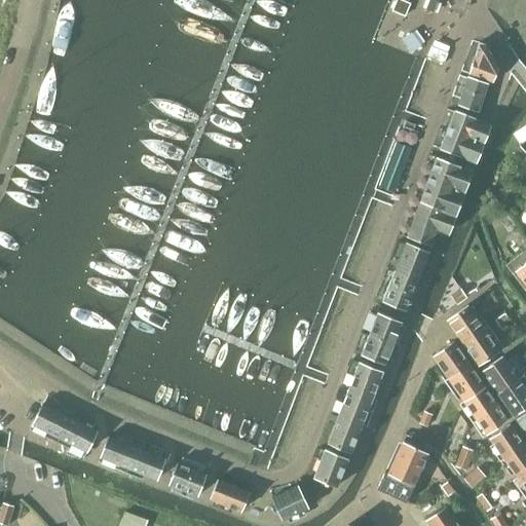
[(494,84),(496,78),(500,69),(488,47),(482,45),(472,76),(494,84)]
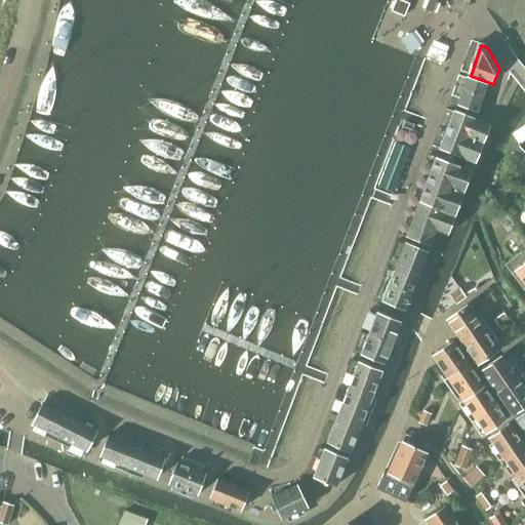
[(447,76),(454,57),(436,50),(428,68),(447,76)]
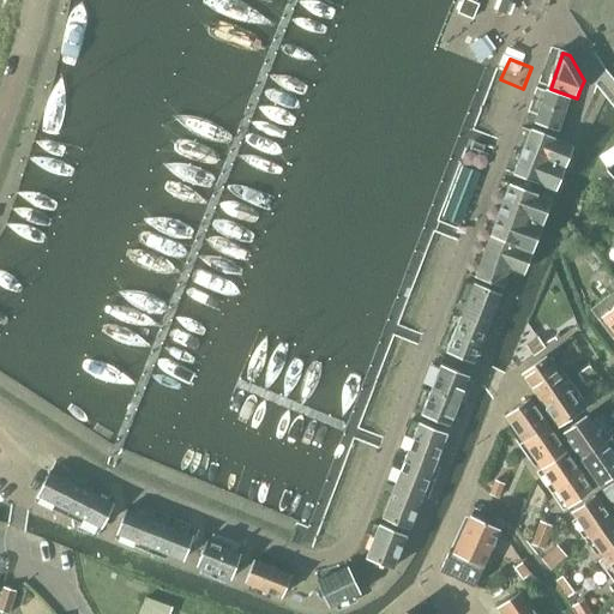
[(561,133),(572,101),(548,92),(537,125),(561,133)]
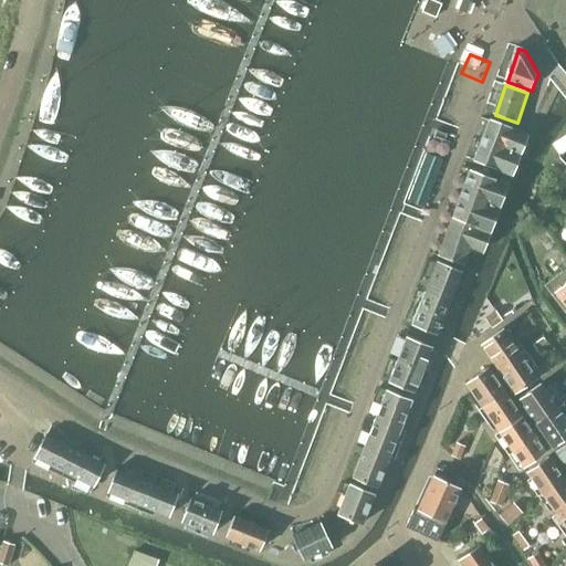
[(515,177),(531,138),(513,130),(514,129),(492,122),(477,164),(498,171),(499,170),(515,177)]
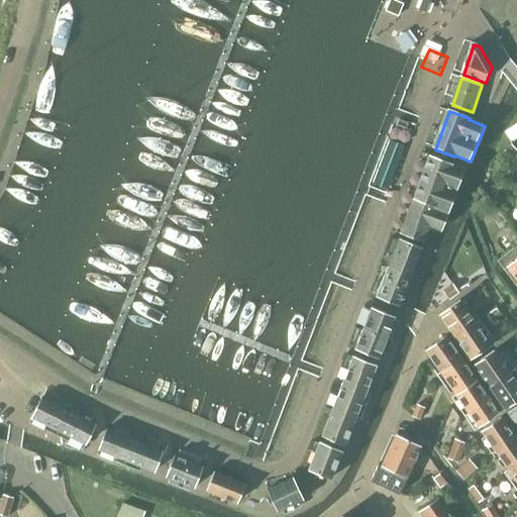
[(516,163),(516,162),(516,147),(515,145),(508,152),(516,163)]
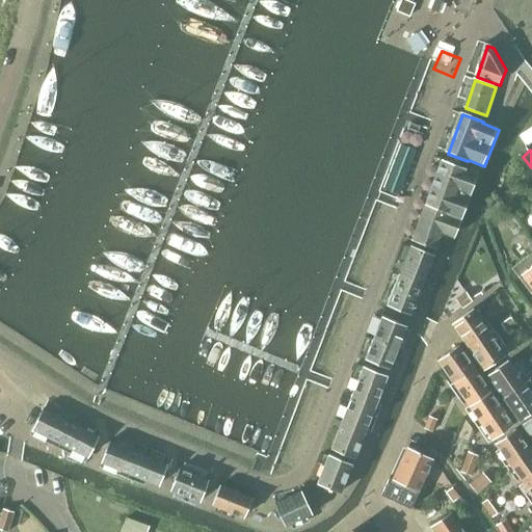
[(456,240),(480,175),(444,162),(427,207),(415,242),(437,251),(444,235),(456,240)]
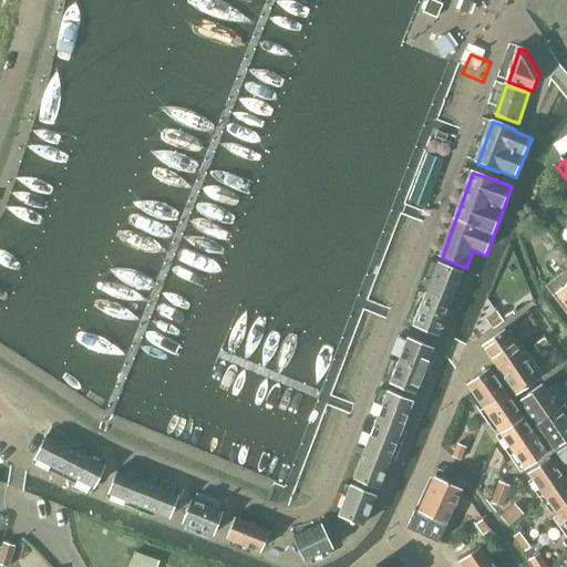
[(428,295),(453,305),(464,276),(440,266),(428,295)]
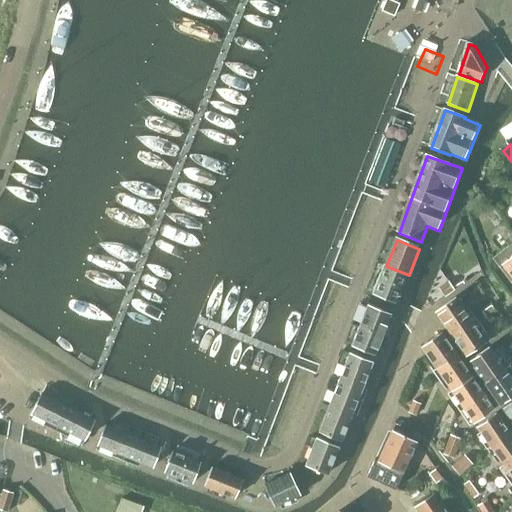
[(409,275),(386,266),(374,296),(397,305),(409,275)]
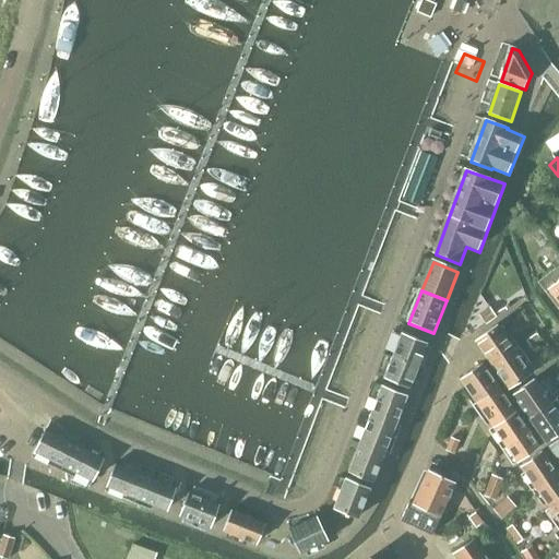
[(488,326),(499,319),(492,310),(482,318),(488,326)]
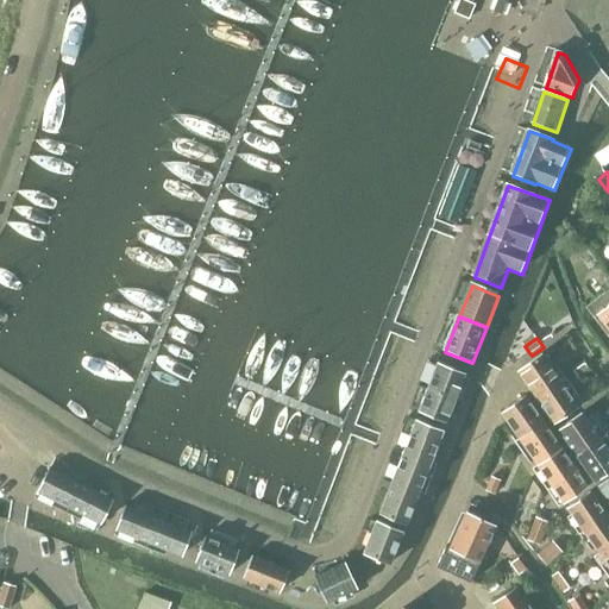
[(539,401),(564,383),(563,382),(563,383),(545,357),(521,374),(539,400),(538,400),(539,401)]
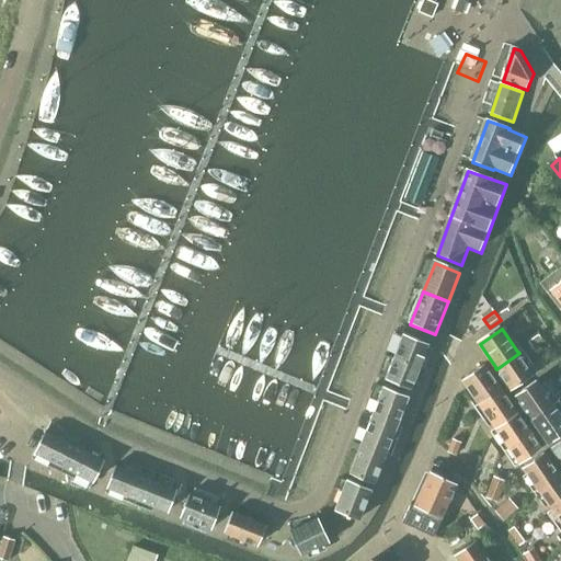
[(396,361),(421,370),(431,345),(405,336),(396,361)]
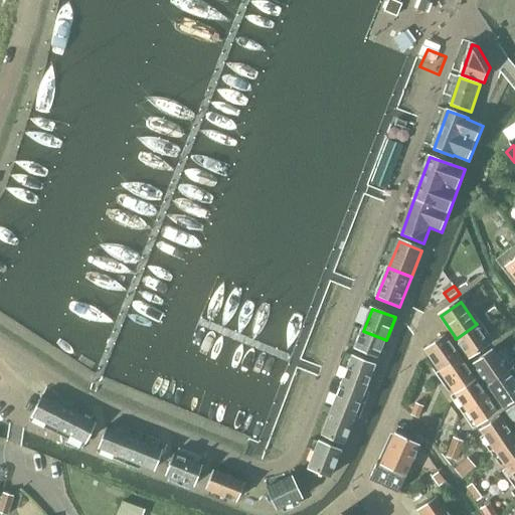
[(503,317),(498,310),(489,317),(493,324),(503,317)]
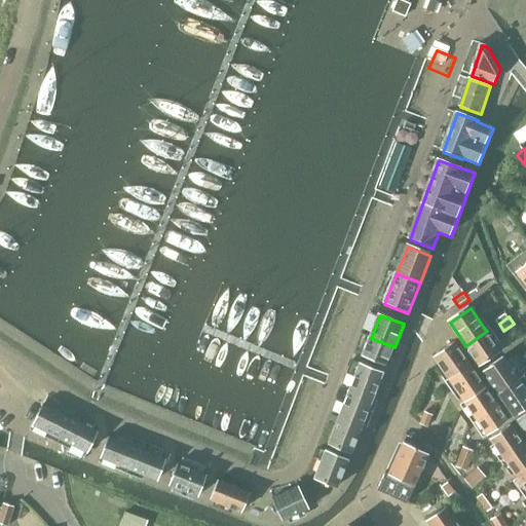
[(487,331),(465,346),(480,368),(501,353),(487,331)]
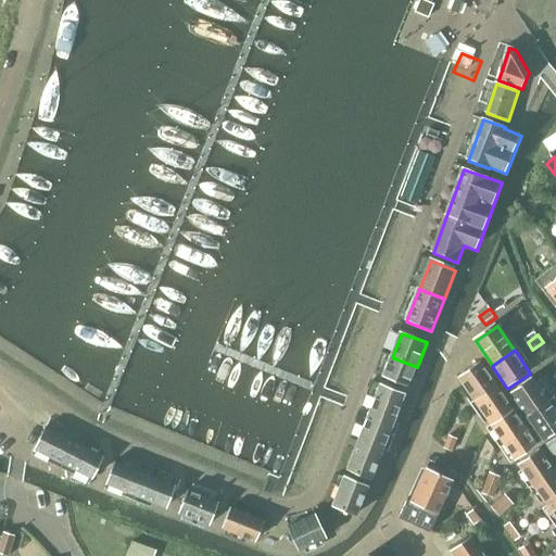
[(409,388),(417,367),(392,357),(384,378),(409,388)]
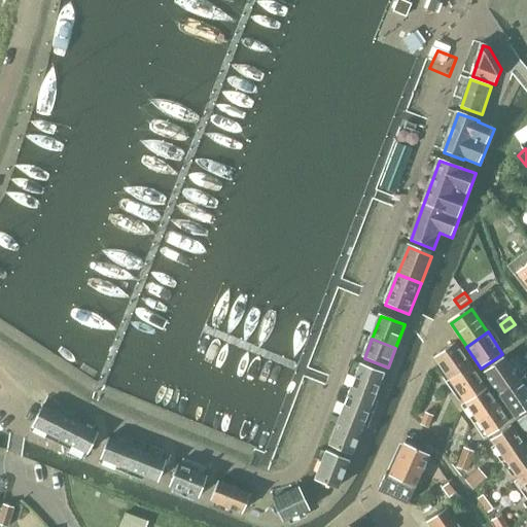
[(451,382),(472,366),(457,344),(435,359),(451,382)]
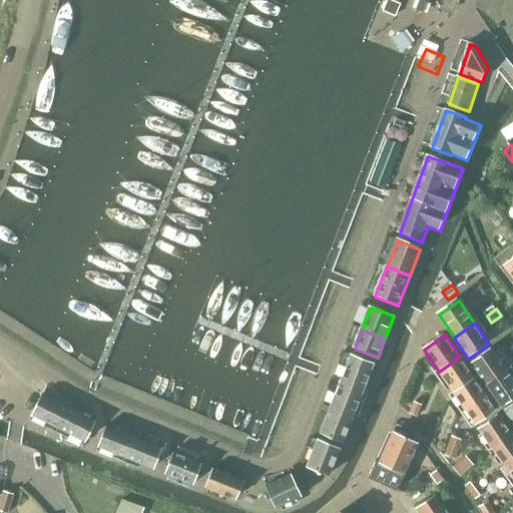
[(488,387),(508,372),(493,350),(473,365),(488,387)]
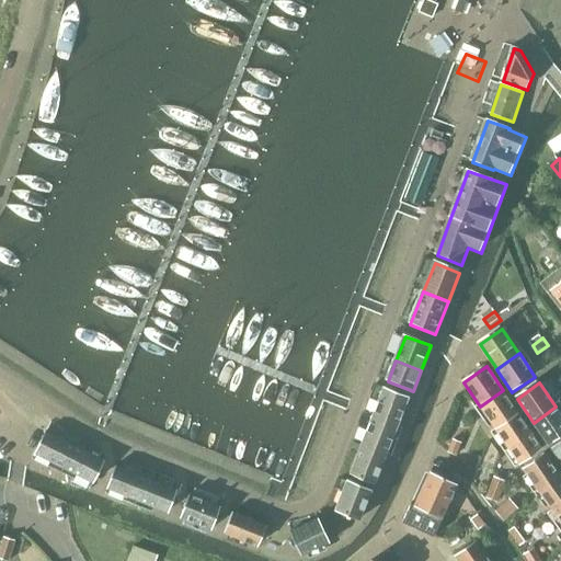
[(374,419),(399,427),(410,399),(385,389),(374,419)]
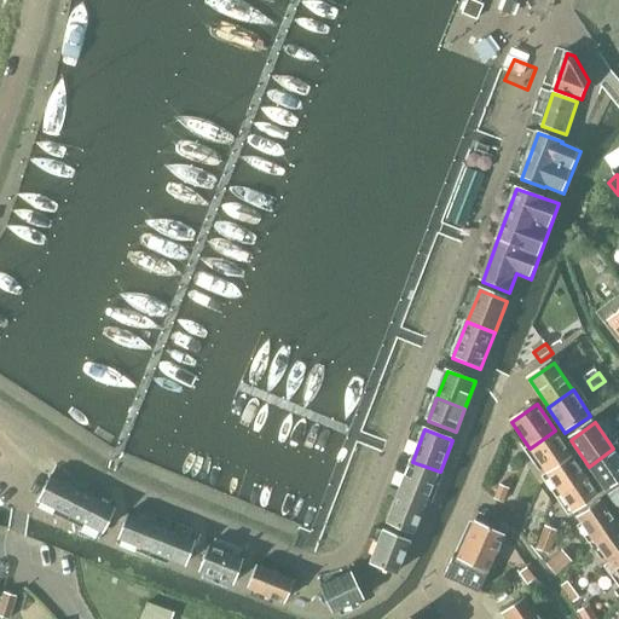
[(555,431),(530,449),(548,475),(573,457),(555,431)]
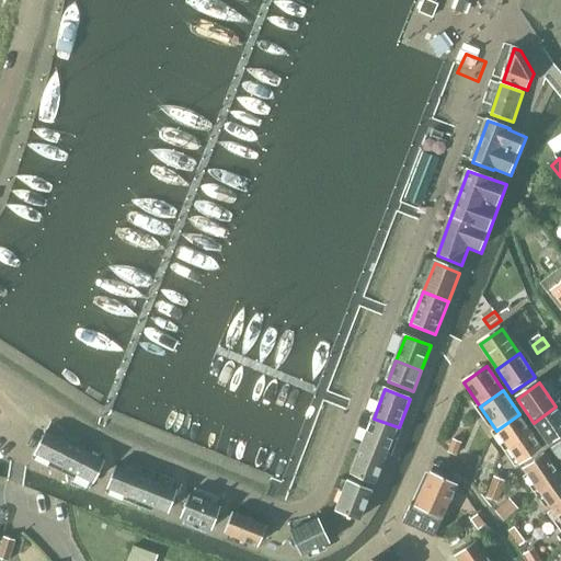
[(560,438),(560,413),(556,407),(534,423),(550,446),(560,438)]
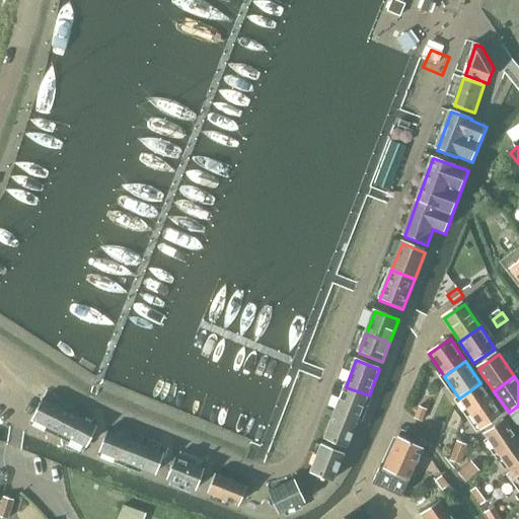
[(480,383),(459,398),(472,417),(494,402),(480,383)]
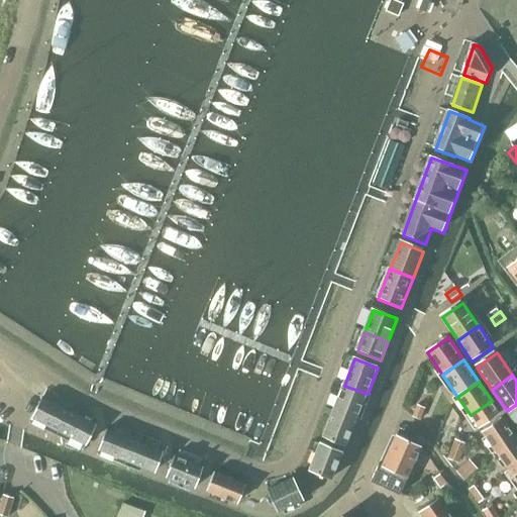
[(334,412),(357,421),(368,394),(344,386),(334,412)]
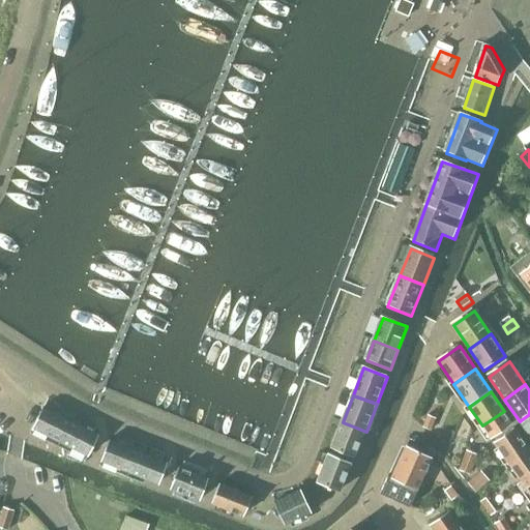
[(62,443),(72,423),(45,409),(34,430),(62,443)]
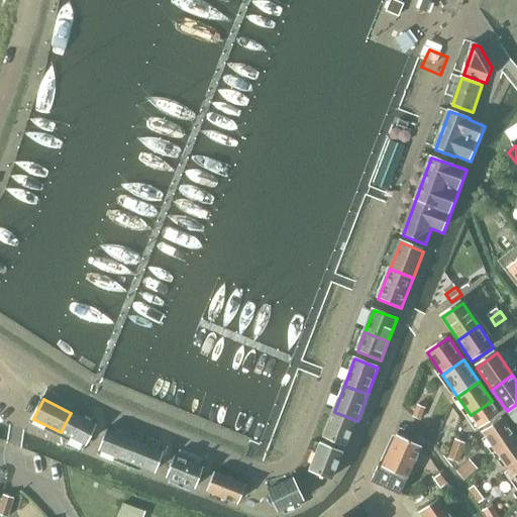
[(492,401),(471,415),(481,429),(501,415),(492,401)]
